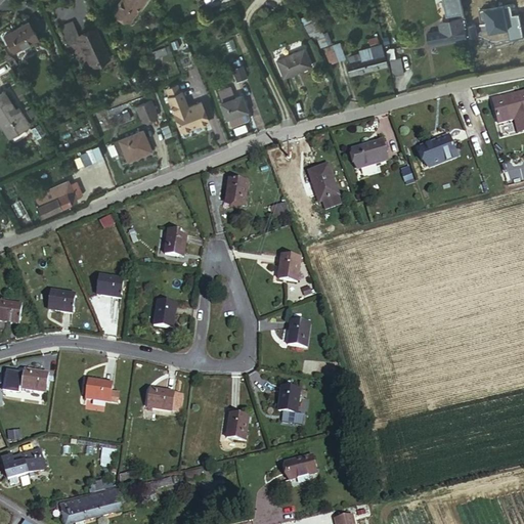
[(124,23),(139,0),(116,0),(107,12),(124,23)]
